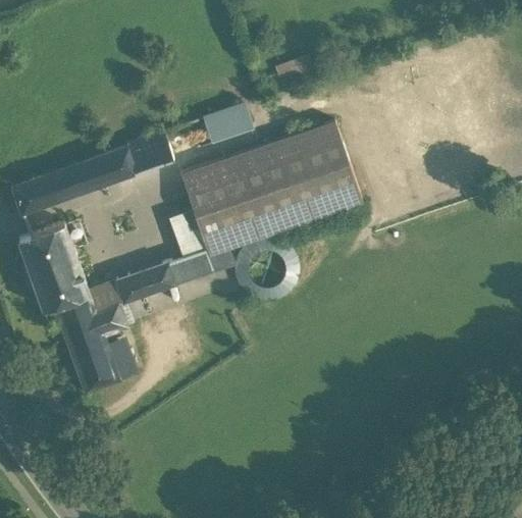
[(313,53),(278,66),(286,88),(321,74),(313,53)]
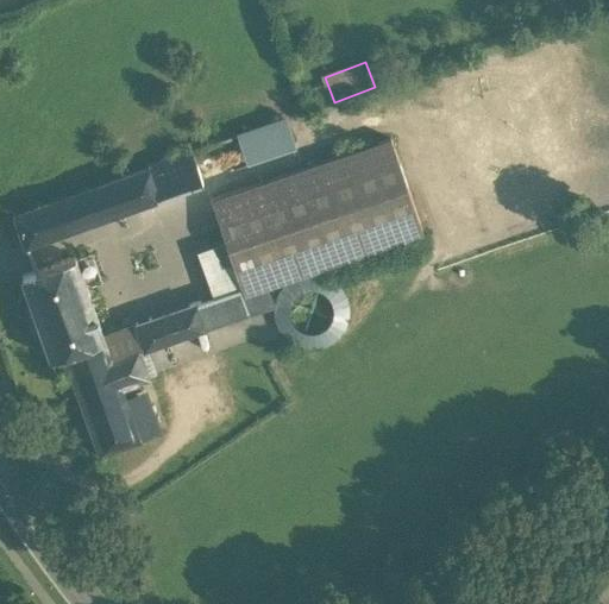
[(292,117),(242,137),(255,168),(305,148),(292,117)]
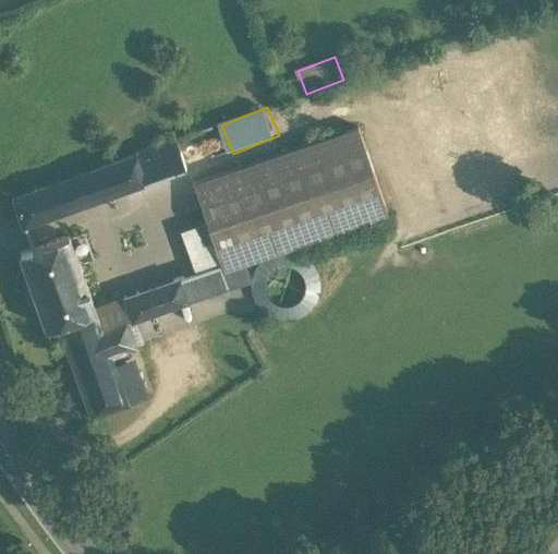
[(358,130),(192,188),(222,274),(387,217),(358,130)]
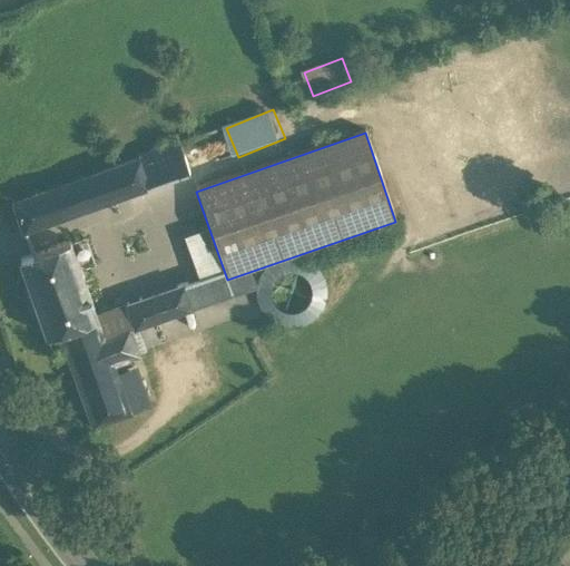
[(179,147),(139,160),(149,189),(189,175),(179,147)]
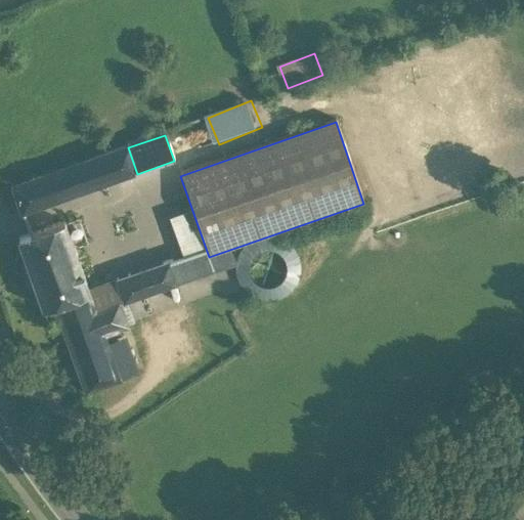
[(128,147),(12,189),(22,215),(137,174),(128,147)]
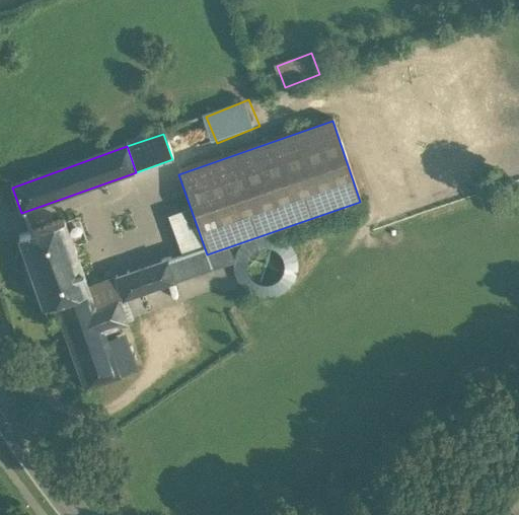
[(88,293),(63,223),(18,239),(47,320),(58,317),(54,305),(88,293)]
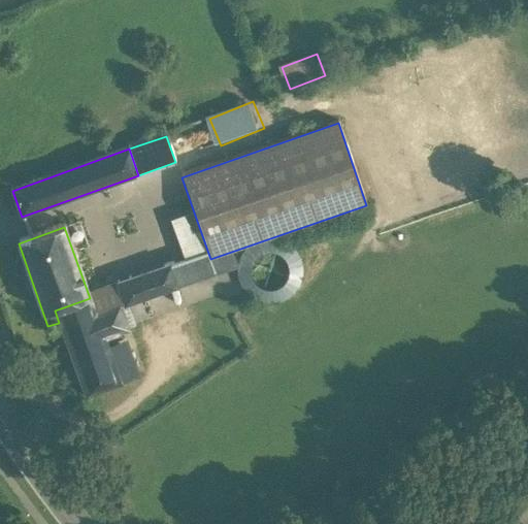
[(121,308),(129,331),(234,294),(226,271),(237,267),(232,253),(209,261),(215,275),(177,288),(121,308)]
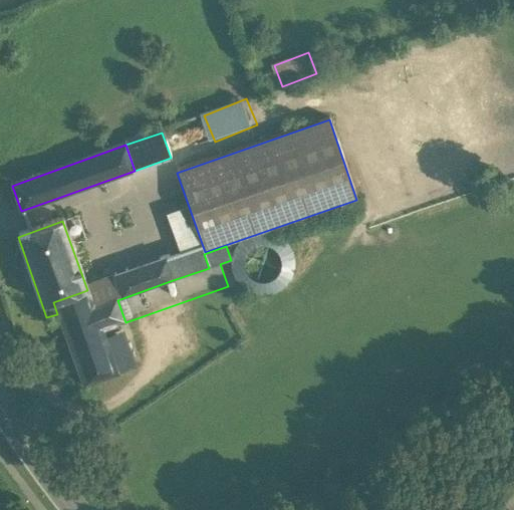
[(201,247),(165,260),(173,280),(209,268),(204,254),(201,247)]
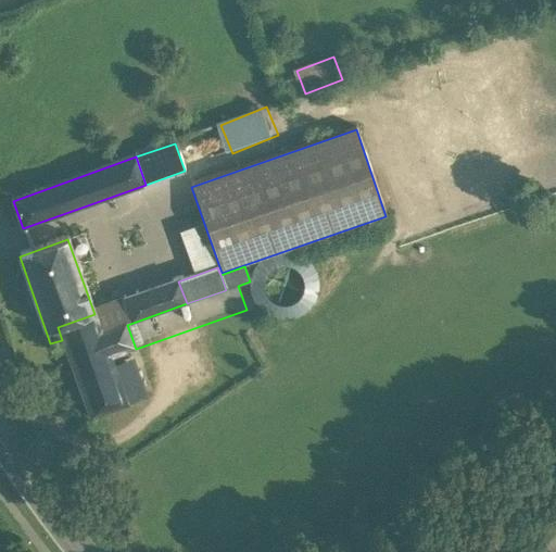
[(178,281),(123,301),(130,323),(187,303),(178,281)]
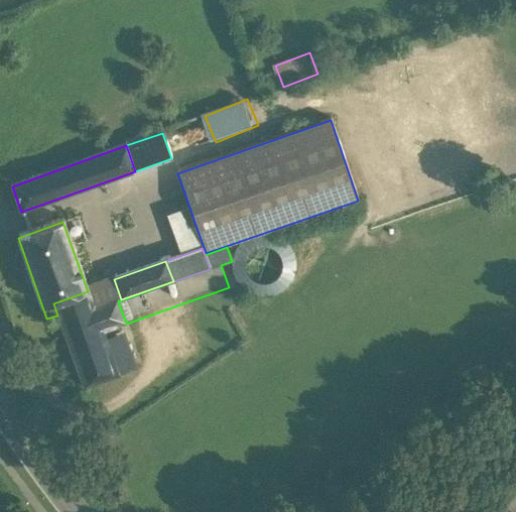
[(88,291),(53,303),(57,315),(84,388),(118,376),(102,332),(93,307),(88,291)]
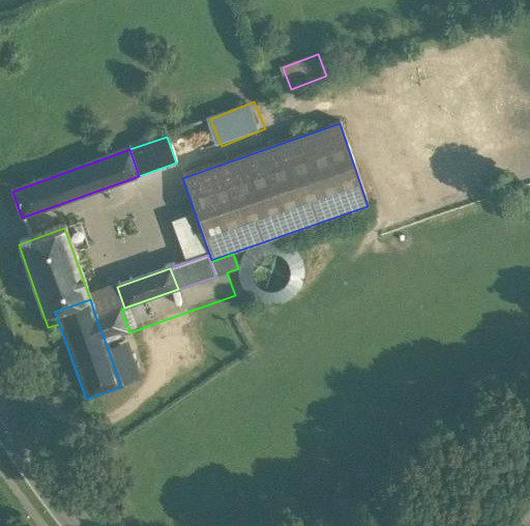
[(120,308),(95,316),(105,341),(129,332),(120,308)]
